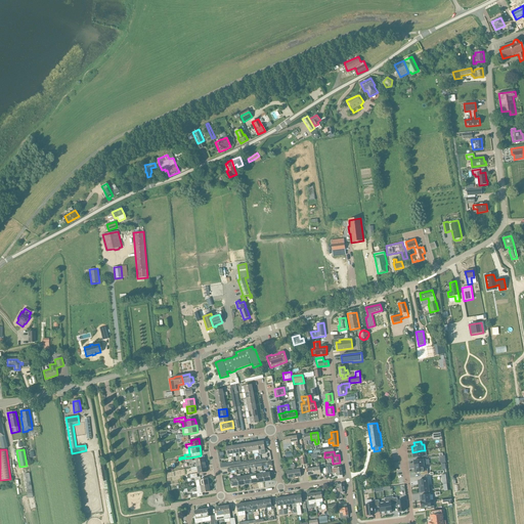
[(192,465),(192,467),(206,465),(204,459),(195,460),(197,464),(192,465)]
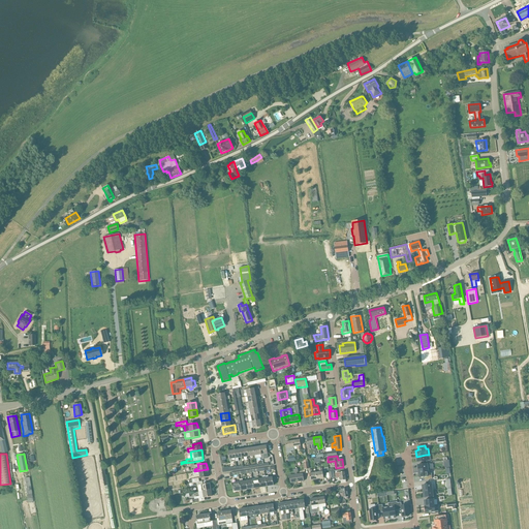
[(199,475),(200,478),(209,476),(208,469),(194,471),(194,472),(192,472),(193,476),(199,475)]
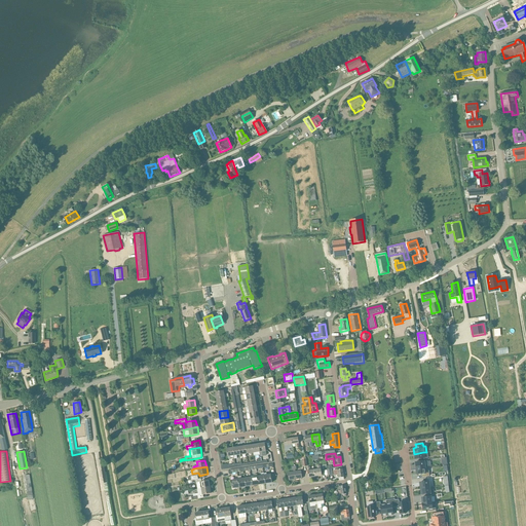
[(294,466),(296,479),(302,478),(301,471),(296,472),(295,470),(296,470),(296,466),(294,466)]
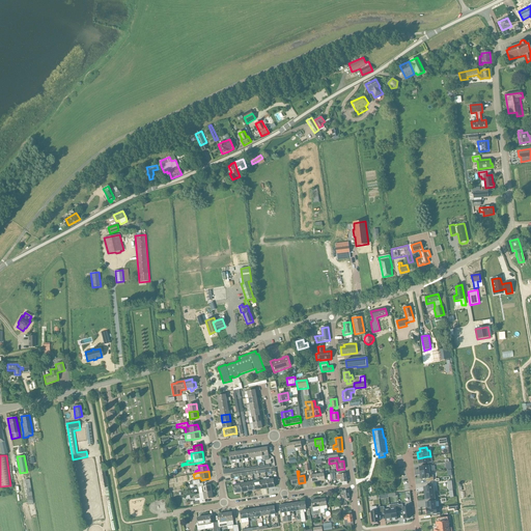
[(310,472),(311,482),(318,481),(317,474),(313,475),(313,471),(310,472)]
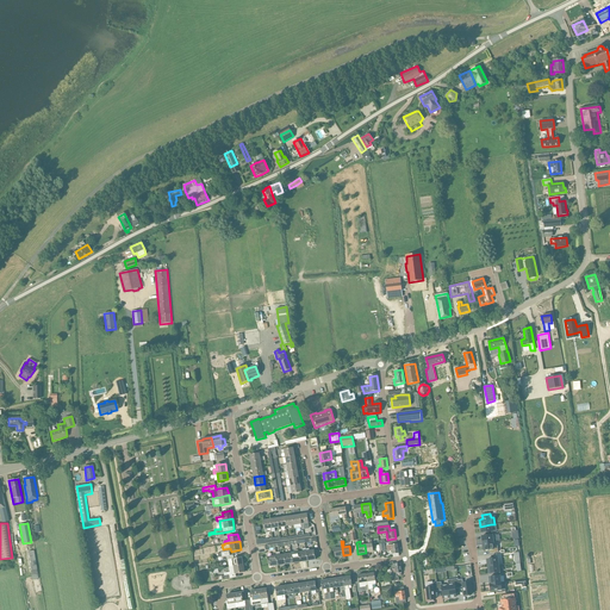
[(497,542),(483,543),(483,551),(489,551),(490,554),(498,553),(497,542)]
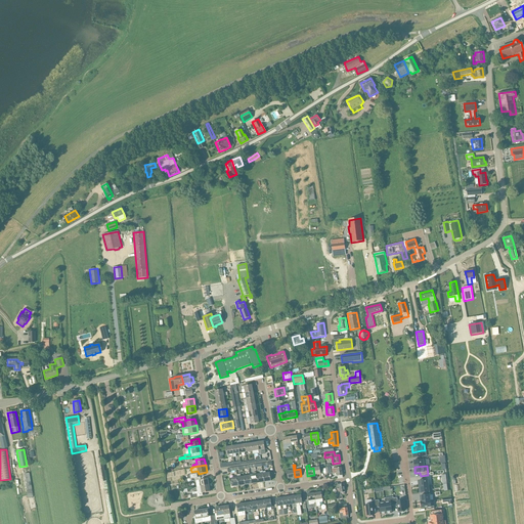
[(338,473),(338,478),(343,478),(341,468),(333,469),(333,474),(338,473)]
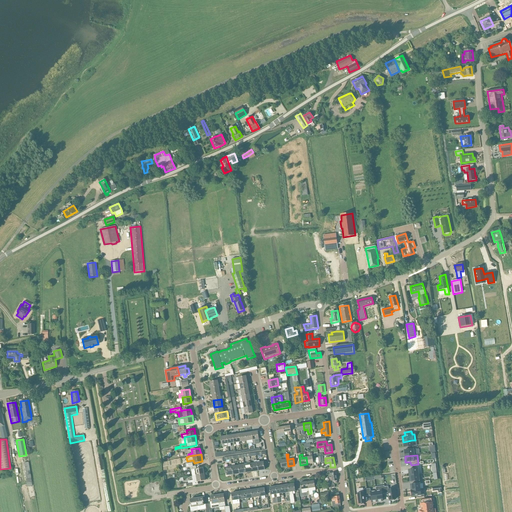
[(28,462),(24,463),(25,471),(24,471),(27,486),(32,485),(28,462)]
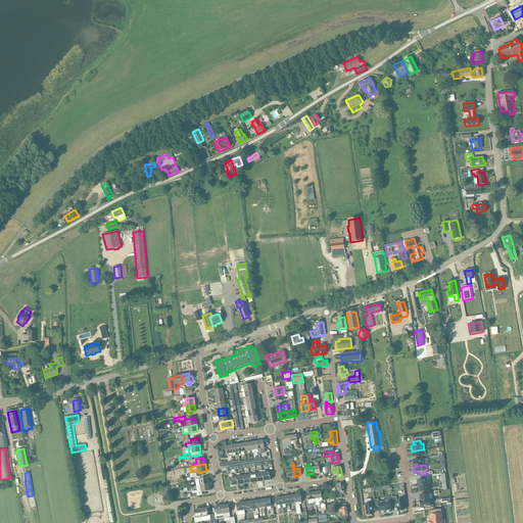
[(237,477),(238,484),(245,483),(243,476),(240,476),(239,473),(236,474),(237,475),(237,477)]
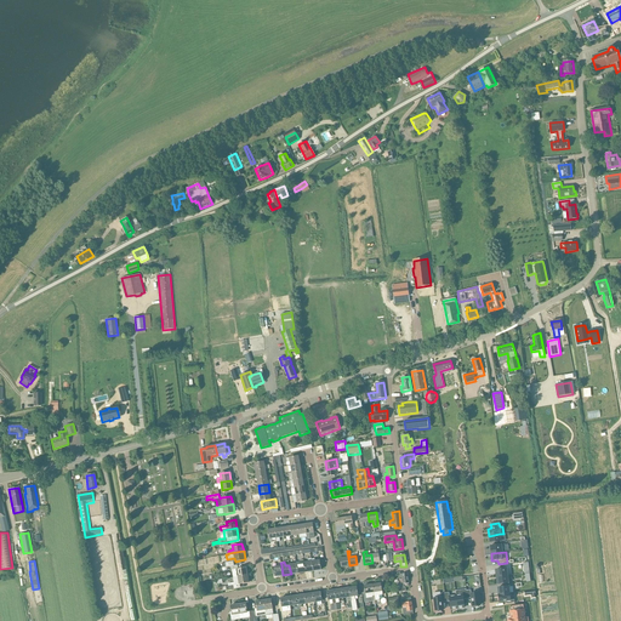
[(238,569),(232,570),(233,577),(239,576),(248,575),(246,568),(238,569)]
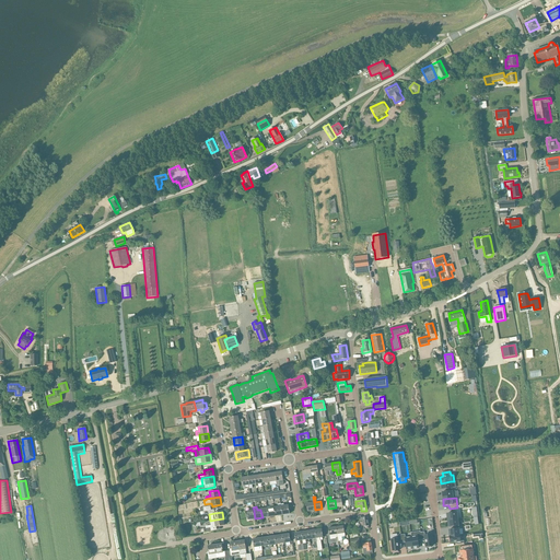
[(359,527),(359,534),(366,533),(365,528),(369,528),(369,526),(368,517),(360,517),(362,527),(359,527)]
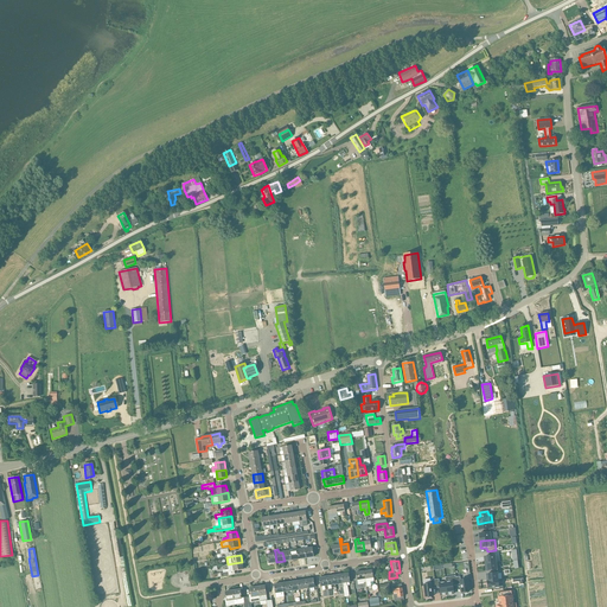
[(228,564),(229,569),(229,572),(235,570),(243,569),(242,562),(234,563),(228,564)]
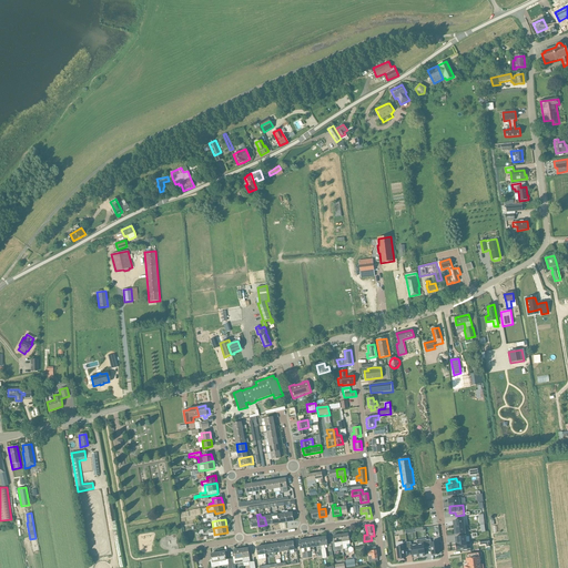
[(341,547),(341,548),(343,548),(343,549),(345,549),(347,549),(347,546),(347,545),(351,545),(350,540),(348,533),(341,534),(342,541),(343,545),(341,545),(341,547)]
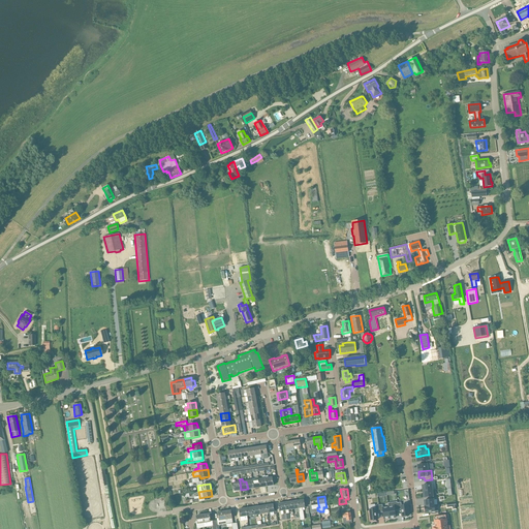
[(311,506),(310,506),(311,512),(318,511),(317,510),(317,509),(317,507),(319,507),(318,504),(317,497),(310,498),(311,506)]
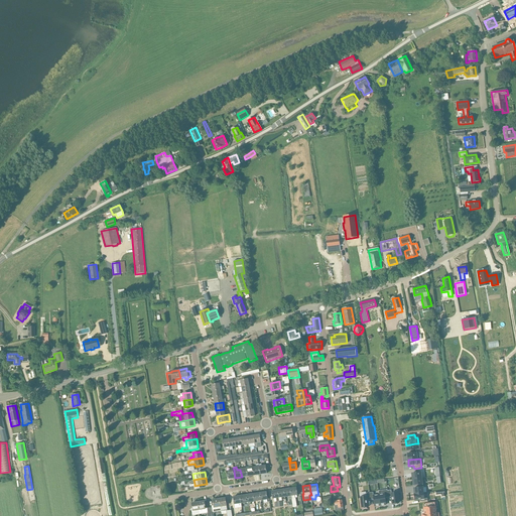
[(288,497),(290,506),(293,505),(290,489),(284,490),(285,497),(288,497)]
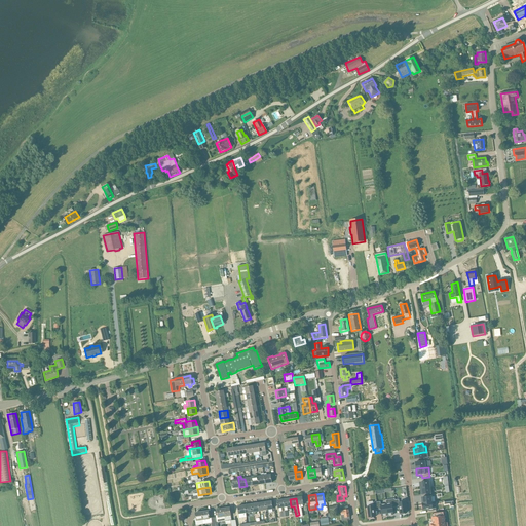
[(395,499),(385,500),(386,504),(387,516),(393,515),(392,508),(396,508),(395,500),(395,499)]
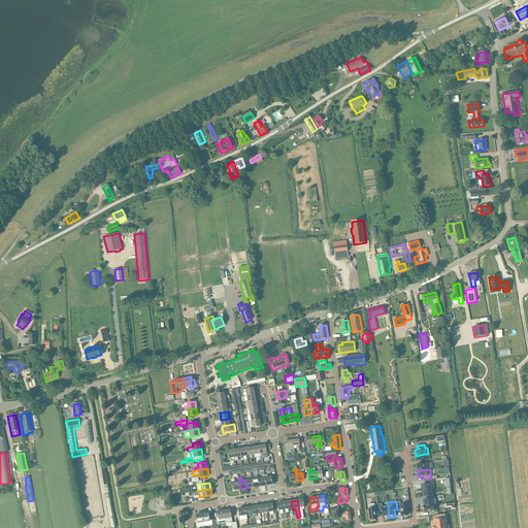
[(285,502),(277,502),(279,510),(283,509),(283,514),(281,514),(282,520),(287,519),(285,502)]
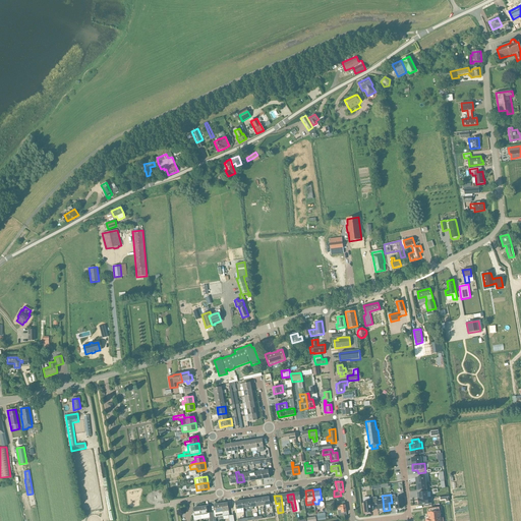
[(395,496),(391,496),(392,503),(395,503),(396,509),(398,509),(398,510),(401,510),(401,509),(402,508),(401,502),(402,502),(402,499),(401,499),(401,498),(395,499),(395,496)]
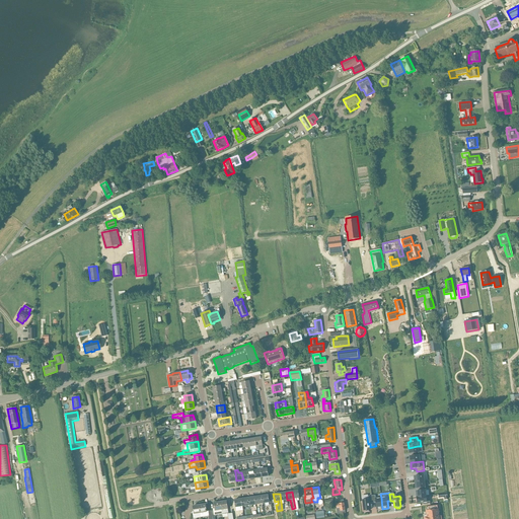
[(363,501),(362,502),(362,505),(363,505),(364,511),(365,511),(365,512),(369,512),(369,511),(370,510),(369,504),(372,503),(371,496),(368,497),(368,500),(363,501)]
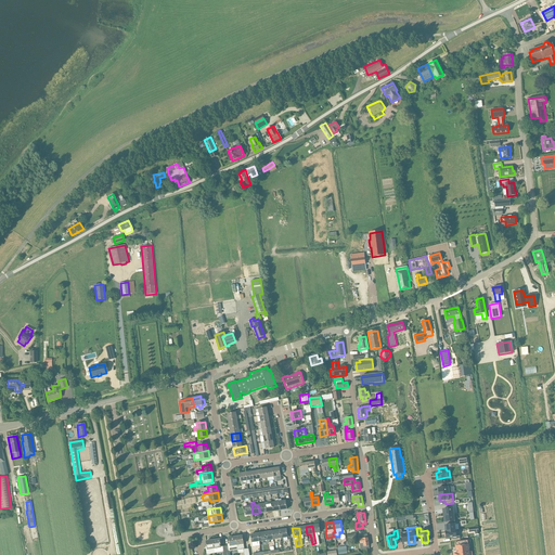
[(401,530),(397,530),(398,538),(402,538),(403,545),(409,544),(408,532),(401,533),(401,530)]
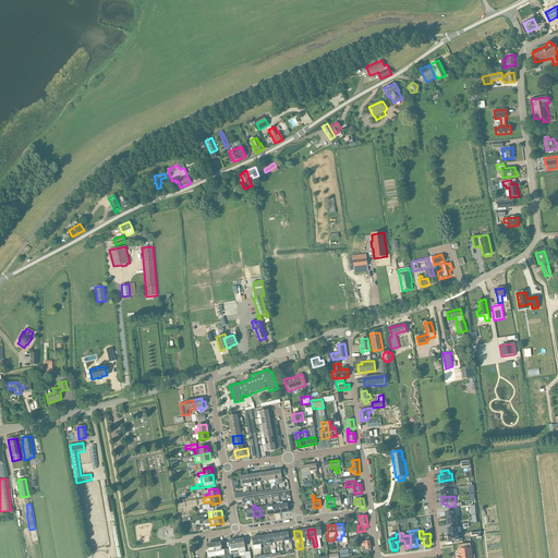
[(448,534),(449,542),(455,541),(455,543),(462,542),(462,540),(459,540),(458,533),(448,534)]
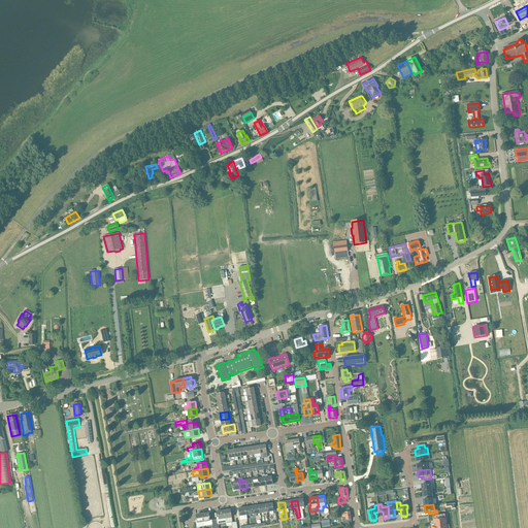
[(245,507),(239,508),(240,517),(243,516),(243,519),(248,518),(245,507)]
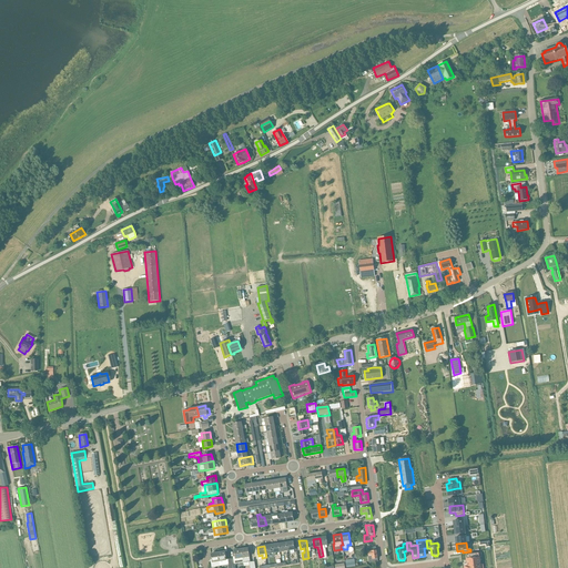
[(367,548),(369,560),(375,560),(375,559),(377,558),(376,550),(376,547),(367,548)]
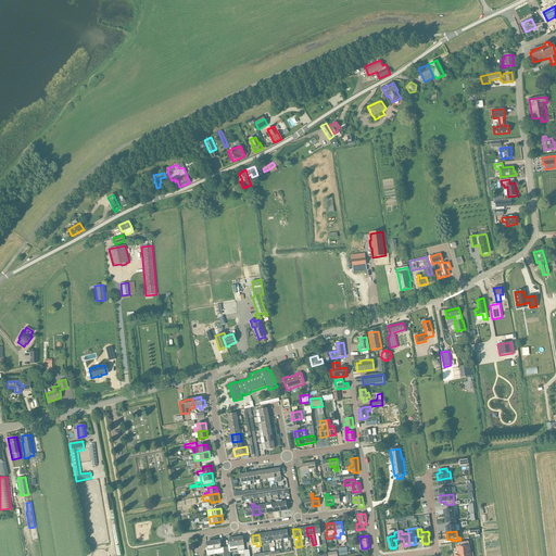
[(243,551),(244,555),(250,555),(249,550),(244,551),(243,536),(236,538),(238,551),(238,552),(243,551)]
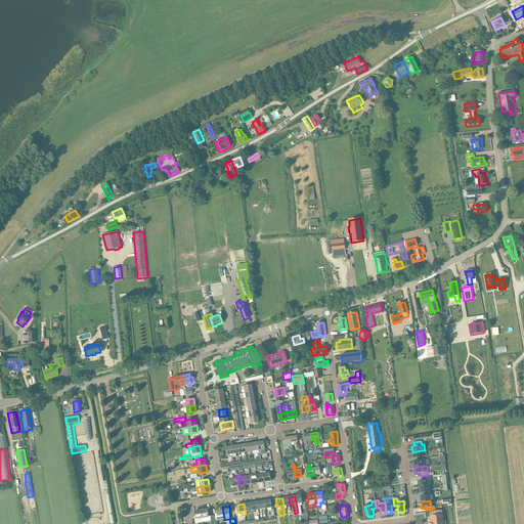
[(213,516),(213,521),(217,521),(217,520),(224,519),(222,507),(216,508),(217,514),(215,514),(215,516),(213,516)]
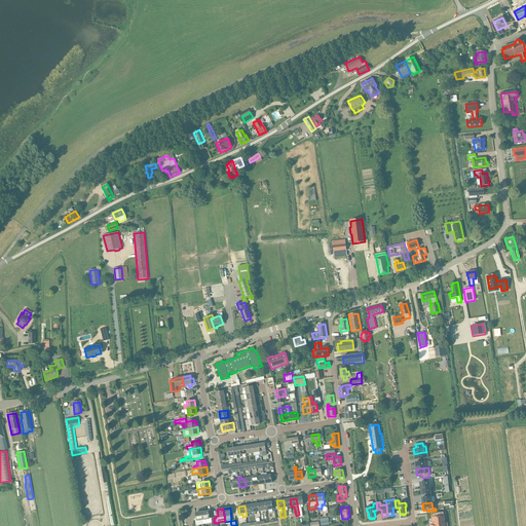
[(209,511),(202,512),(203,522),(203,525),(212,524),(211,519),(210,519),(209,511)]
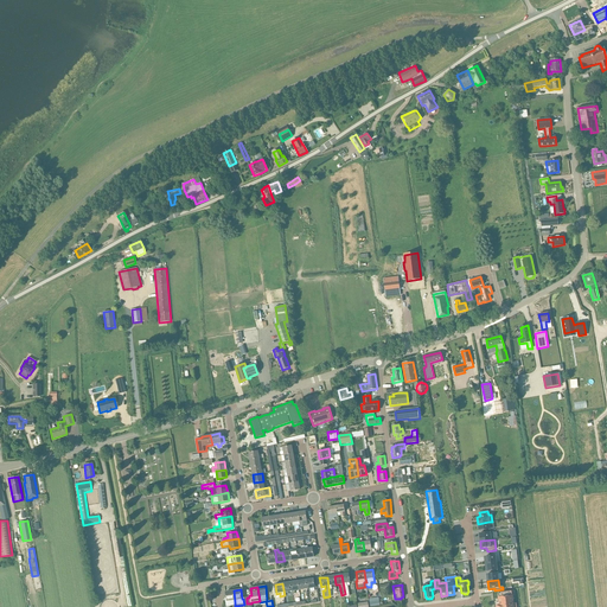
[(234,590),(225,592),(227,600),(225,600),(227,606),(235,606),(235,602),(234,590)]
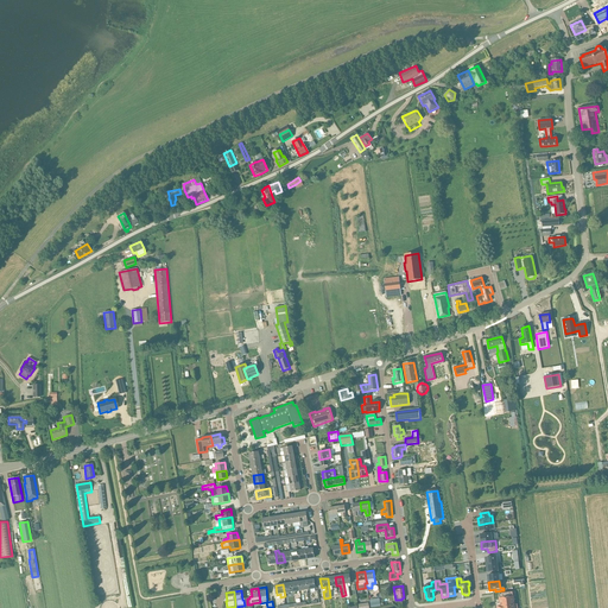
[(511,593),(499,594),(500,607),(498,607),(517,607),(517,605),(514,605),(512,593),(511,593)]
